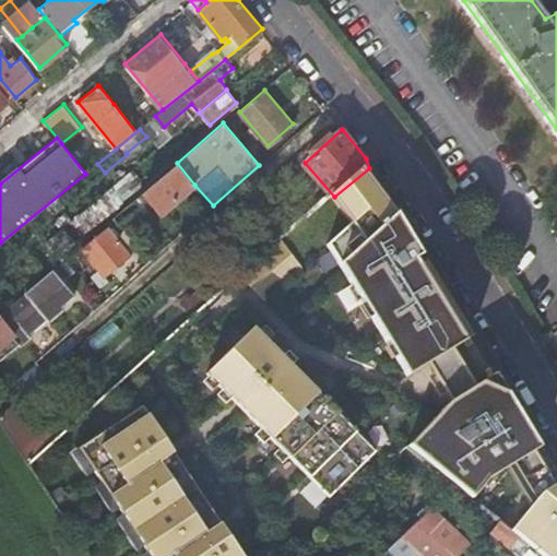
[(194,185),(177,163),(143,191),(147,198),(162,213),(194,185)]
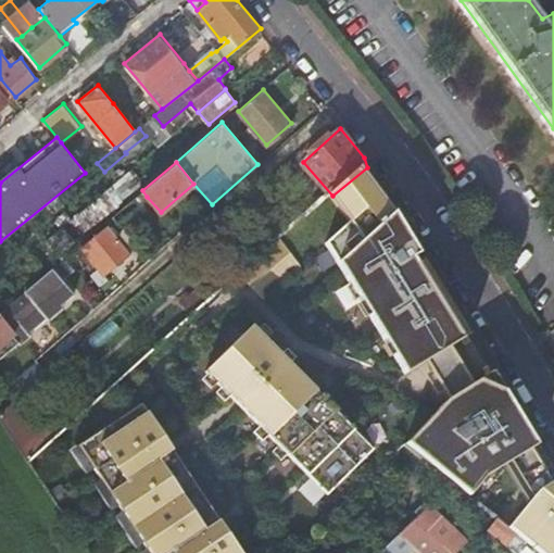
[(474,347),(367,167),(332,196),(353,224),(330,247),(414,380),(435,368),(457,355),(474,347)]
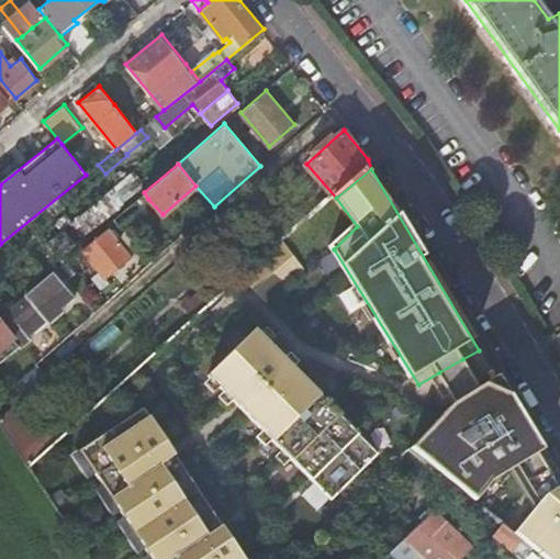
[(148,199),(144,192),(138,197),(143,203),(148,199)]
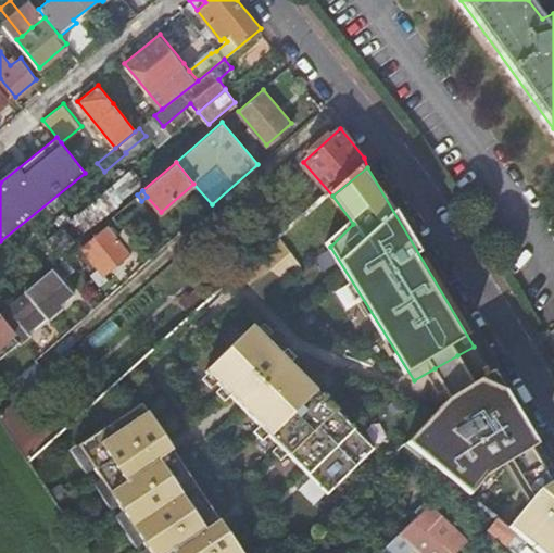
[(139,243),(117,217),(108,225),(130,251),(139,243)]
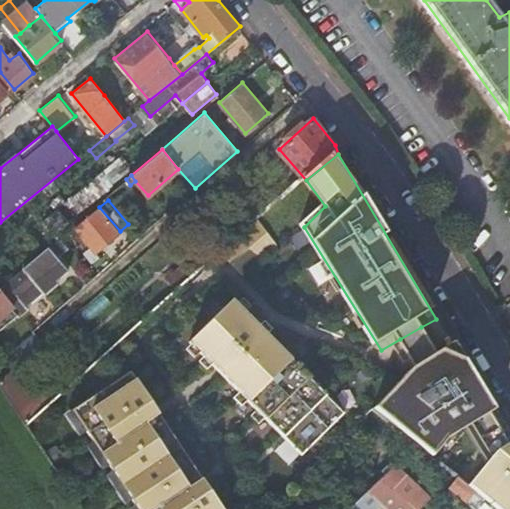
[(92,245),(85,251),(93,261),(100,255),(97,251),(120,231),(99,207),(76,226),(92,245)]
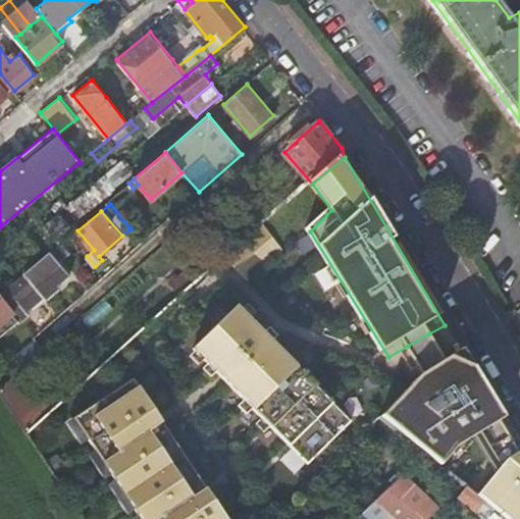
[(237,255),(248,268),(267,253),(256,239),(237,255)]
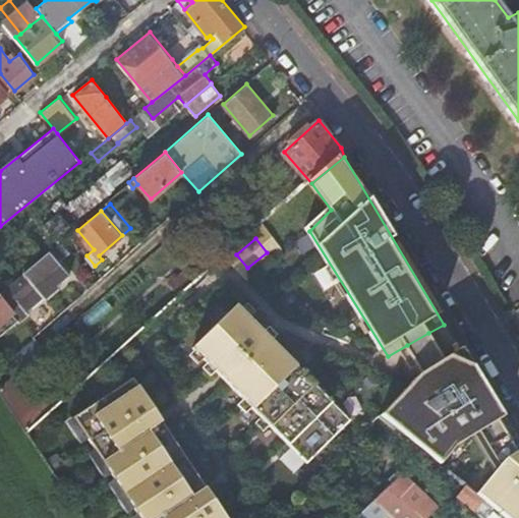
[(70,251),(61,240),(49,250),(59,262),(70,251)]
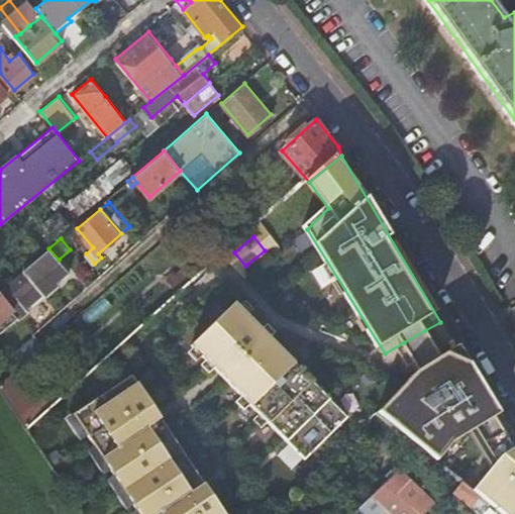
[(0,290),(0,333),(18,317),(20,318),(28,311),(27,309),(70,273),(59,260),(48,248),(31,264),(33,267),(3,292),(1,290),(0,290)]
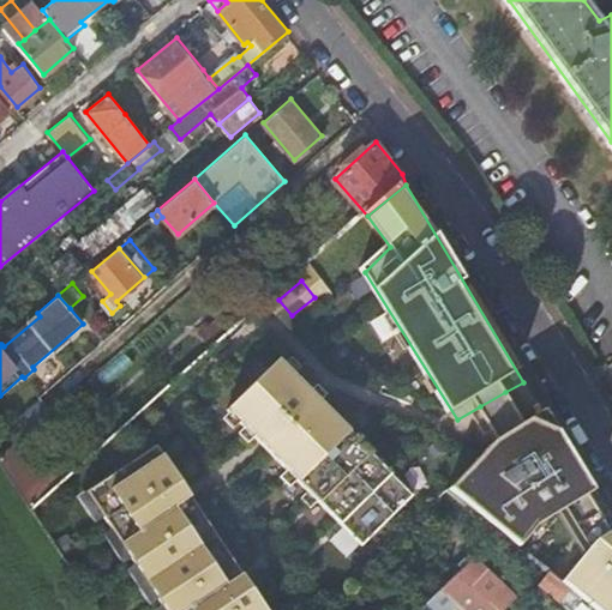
[(370,548),(418,497),(289,367),(234,416),(370,548)]
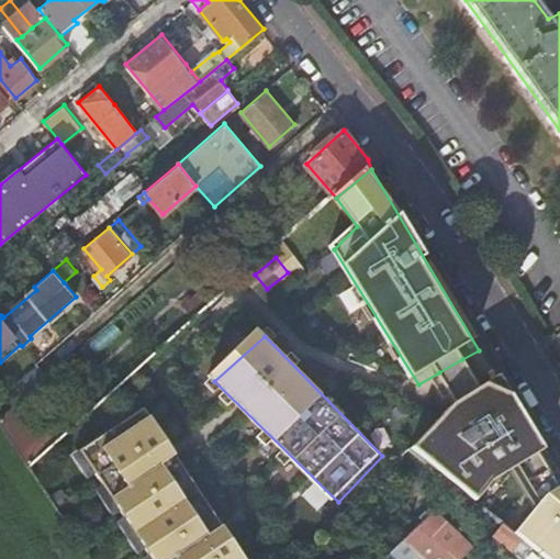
[(521,538),(547,558),(559,558),(559,474),(504,383),(484,394),(462,359),(439,372),(462,412),(423,458),(486,507),(497,489),(518,479),(540,516),(521,538)]
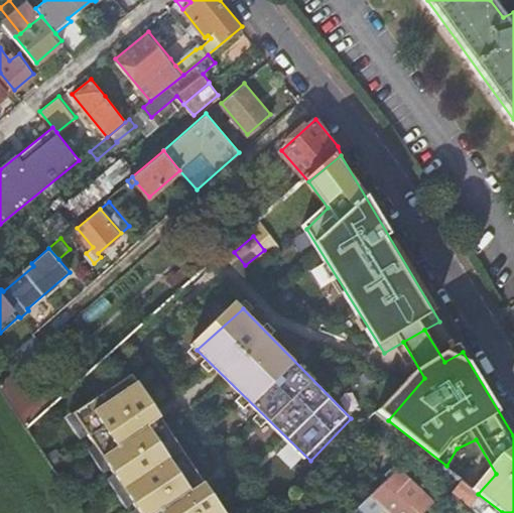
[(0,382),(0,385),(27,425),(66,391),(59,383),(36,401),(12,372),(0,382)]
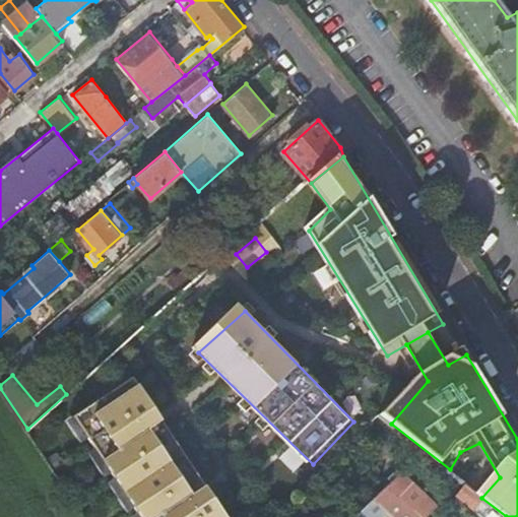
[(137,377),(78,413),(129,498),(188,458),(137,377)]
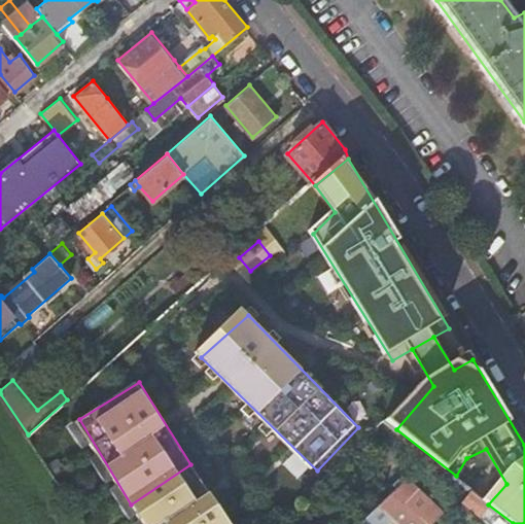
[(232,523),(190,464),(131,504),(143,523),(232,523)]
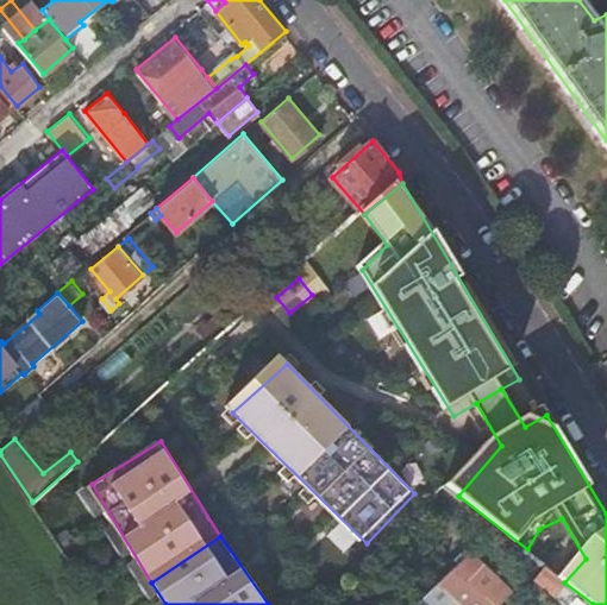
[(469,549),(455,565),(496,604),(512,587),(469,549)]
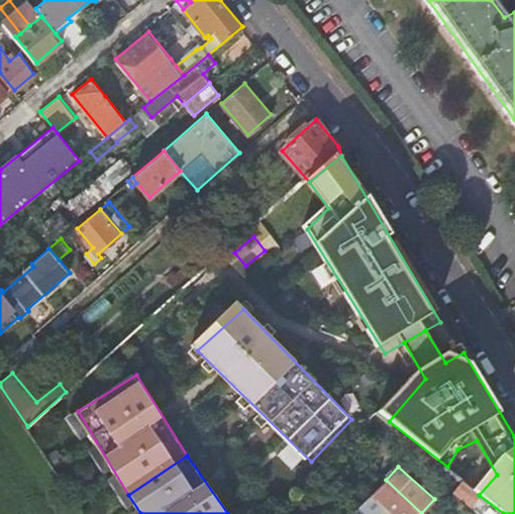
[(449,487),(454,491),(462,482),(457,478),(449,487)]
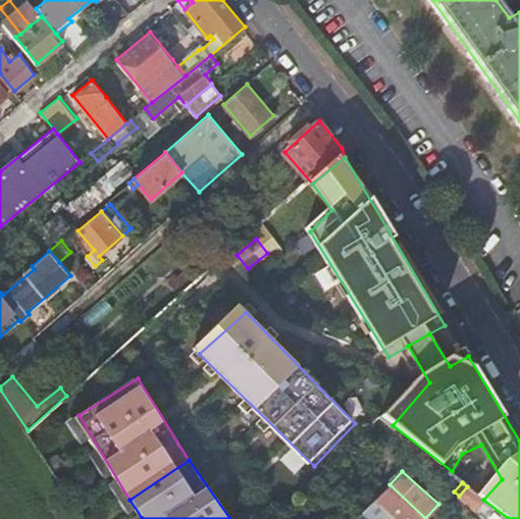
[(426,518),(425,518),(390,484),(361,511),(367,518),(368,518),(381,518),(391,510),(400,518),(426,518)]
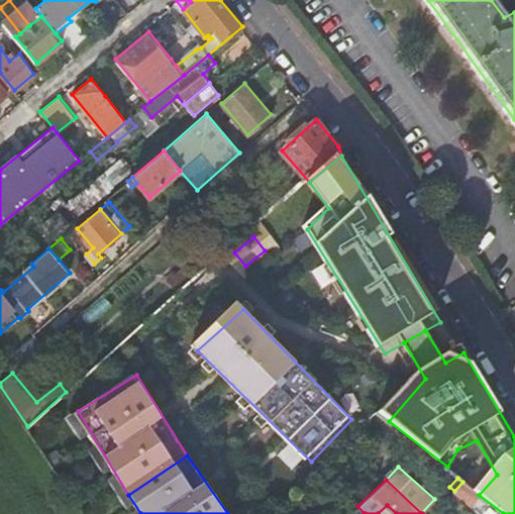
[(454,491),(452,493),(479,513),(503,513),(479,495),(462,482),(454,491)]
